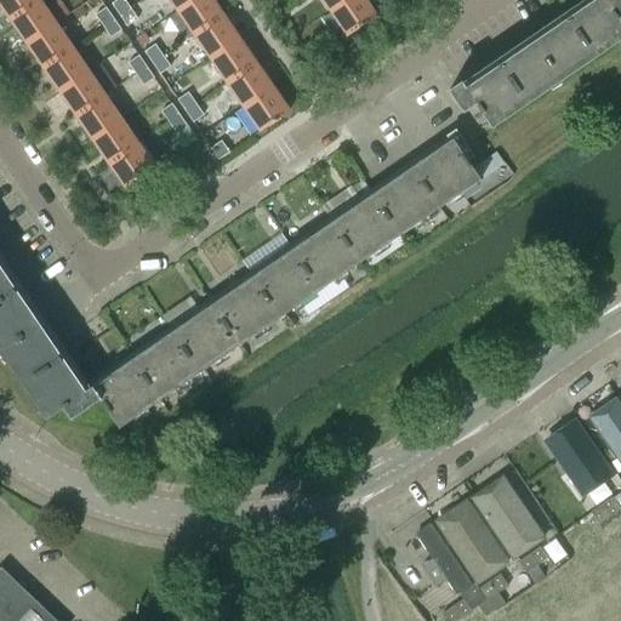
[(0,0),(0,5),(10,20),(38,0),(0,0)]
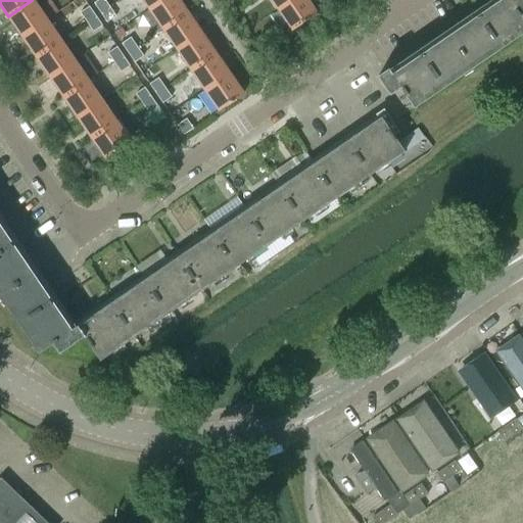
[(32,0),(8,16),(22,37),(46,20),(32,0)]
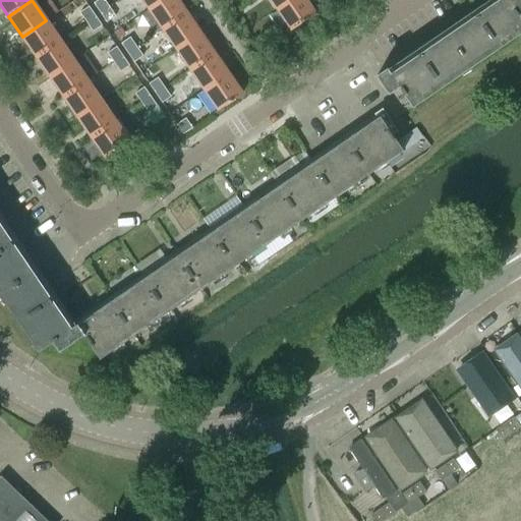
[(97,0),(93,3),(100,13),(109,6),(104,0),(97,0)]
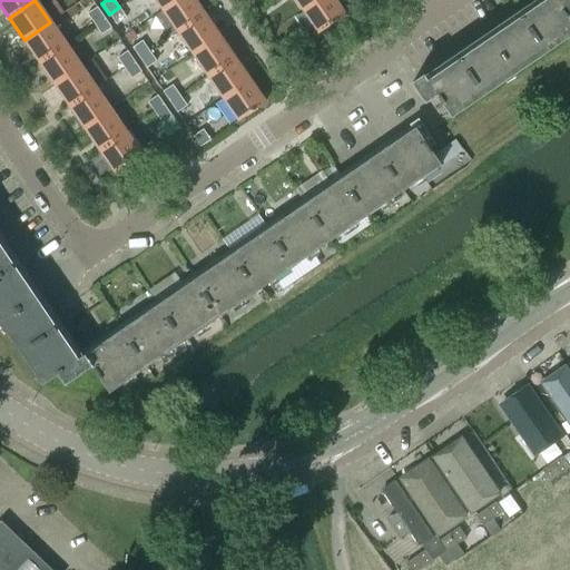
[(176,0),(155,0),(163,10),(176,0)]
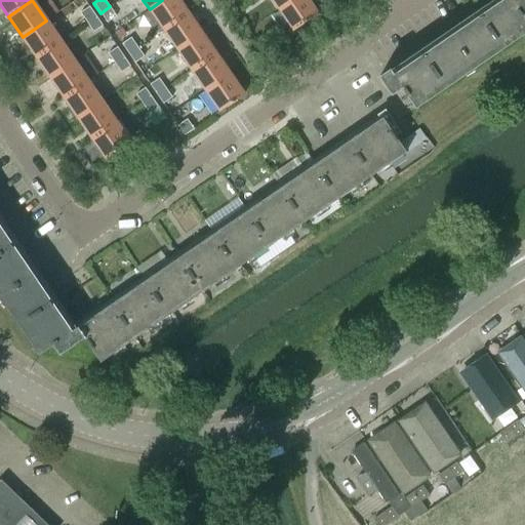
[(162,0),(150,9),(163,29),(188,12),(178,0),(162,0)]
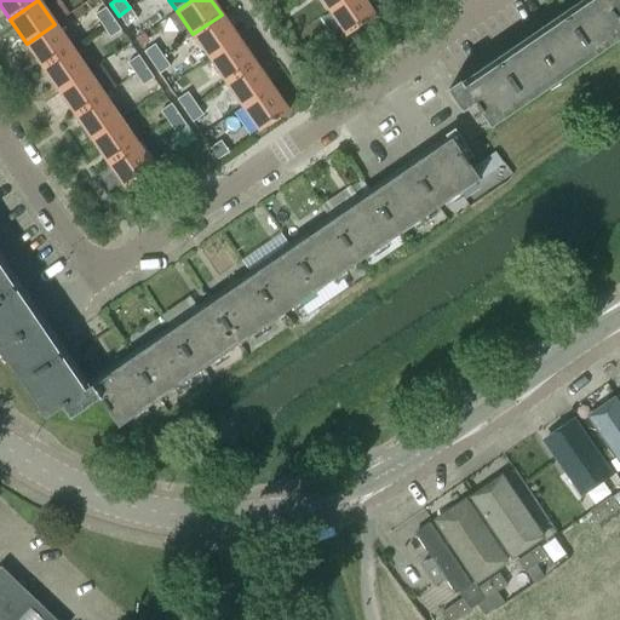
[(321,0),(329,11),(345,0),(321,0)]
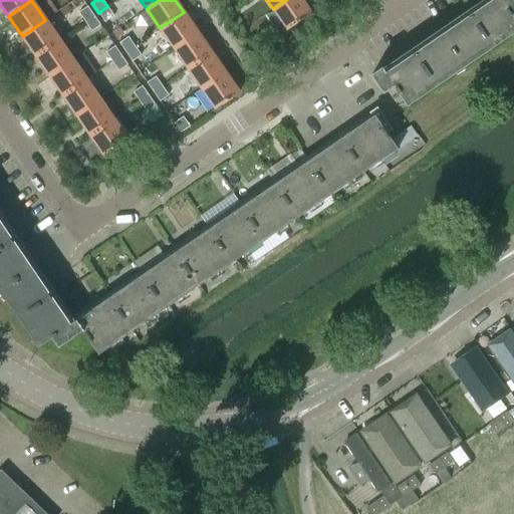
[(311,14),(301,0),(286,0),(273,9),(287,30),(311,14)]
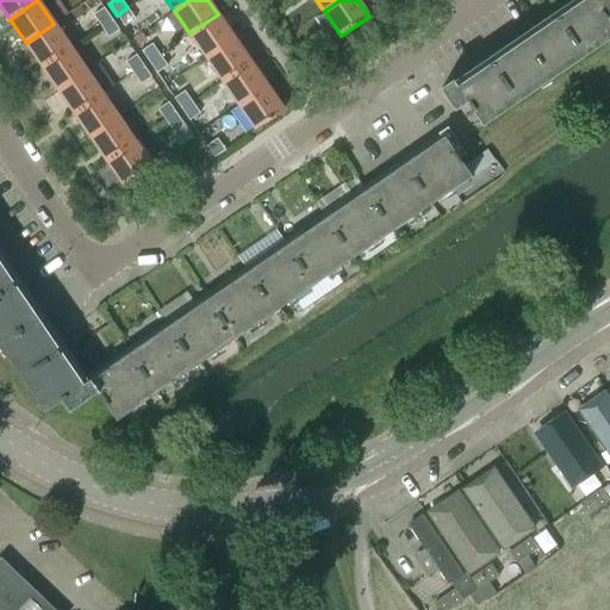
[(609,0),(583,0),(458,86),(454,80),(441,88),(455,110),(467,101),(472,109),(477,116),(484,125),(609,38),(609,19),(608,17),(609,16),(609,0)]
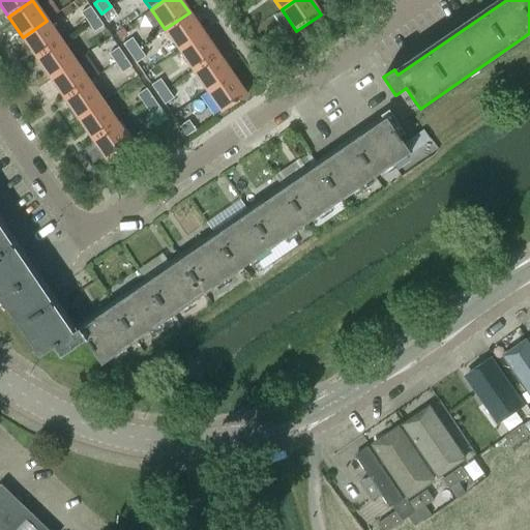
[(97,17),(90,6),(81,13),(87,23),(97,17)]
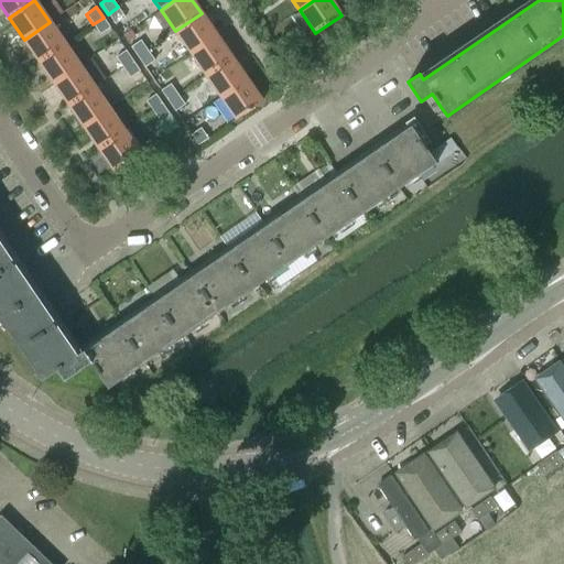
[(126,18),(118,7),(108,14),(115,24),(126,18)]
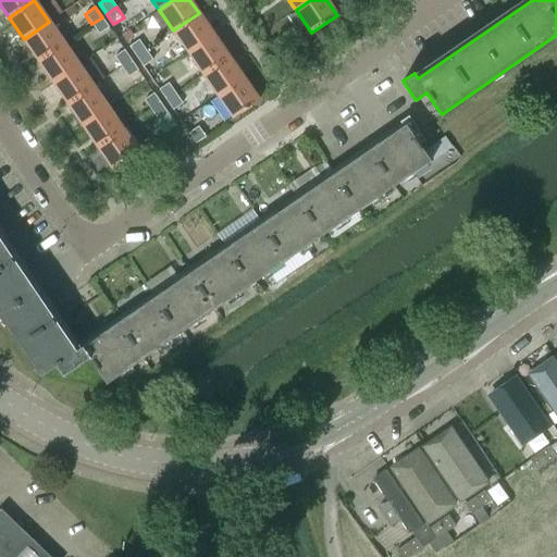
[(214,35),(199,13),(173,31),(188,52),(214,35)]
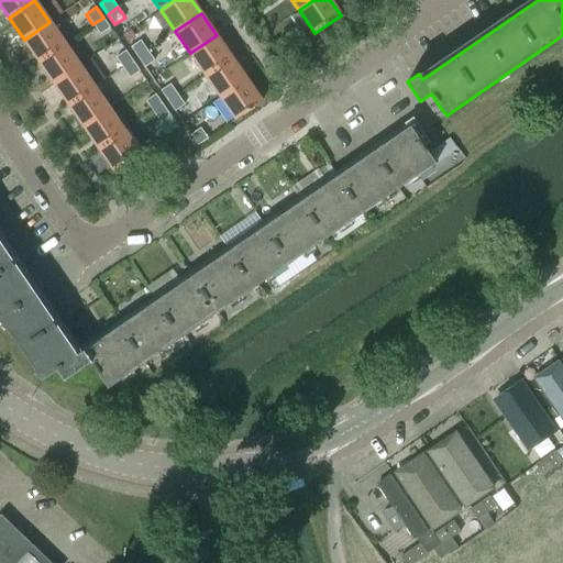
[(110,28),(103,18),(92,24),(100,35),(110,28)]
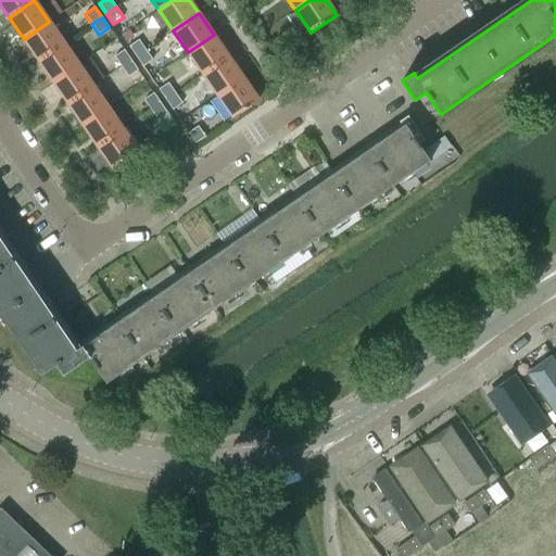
[(64,42),(49,22),(24,39),(38,61),(64,42)]
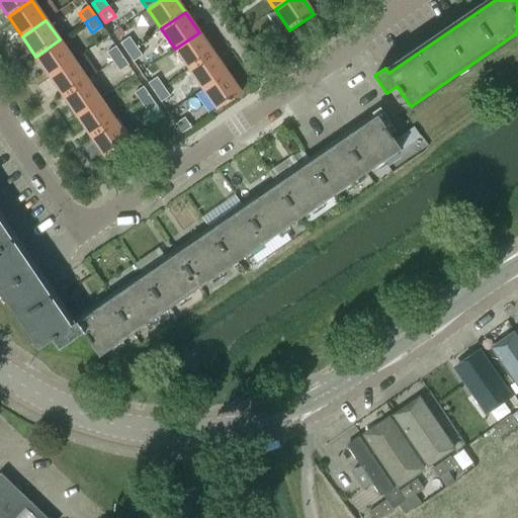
[(113,32),(117,38),(124,34),(119,28),(113,32)]
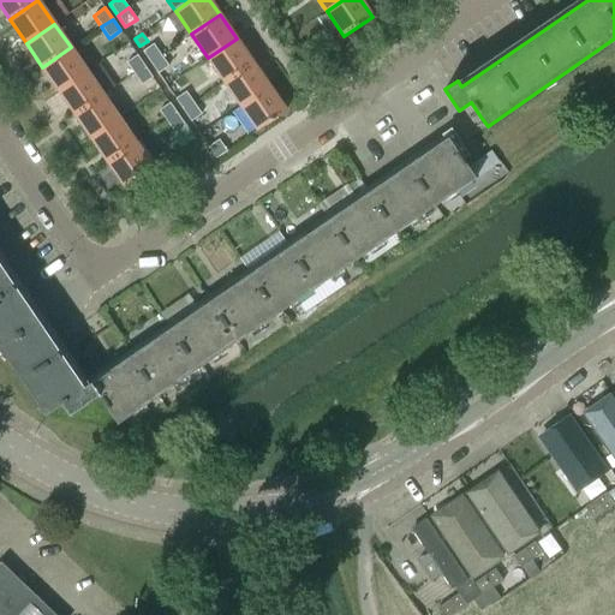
[(208,58),(225,82),(252,63),(237,39),(208,58)]
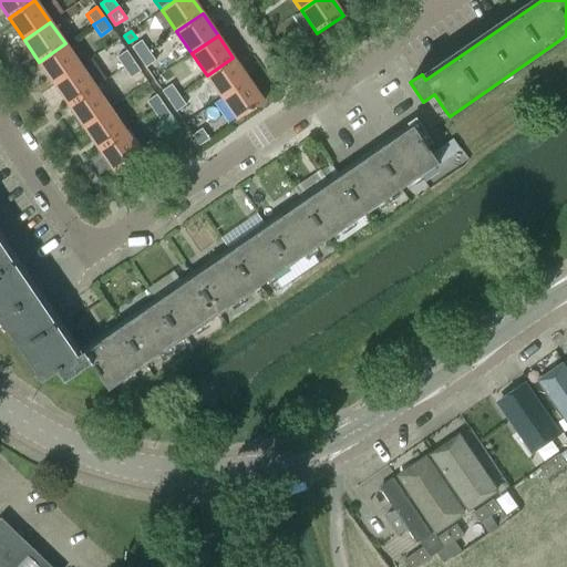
[(131,48),(138,58),(148,51),(142,40),(131,48)]
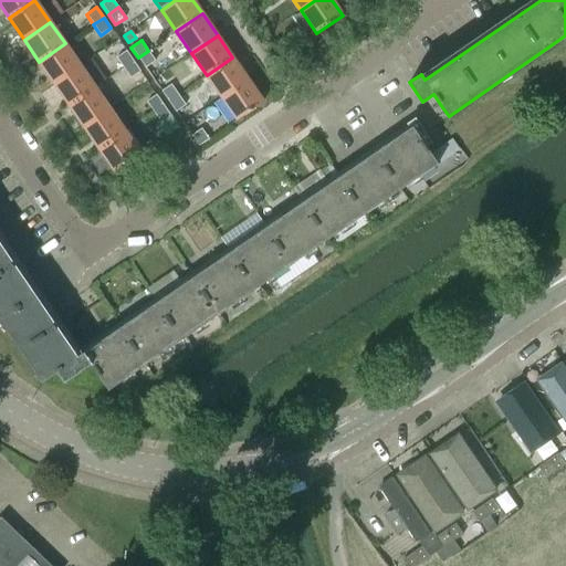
[(39,62),(54,83),(80,65),(65,43),(39,62)]
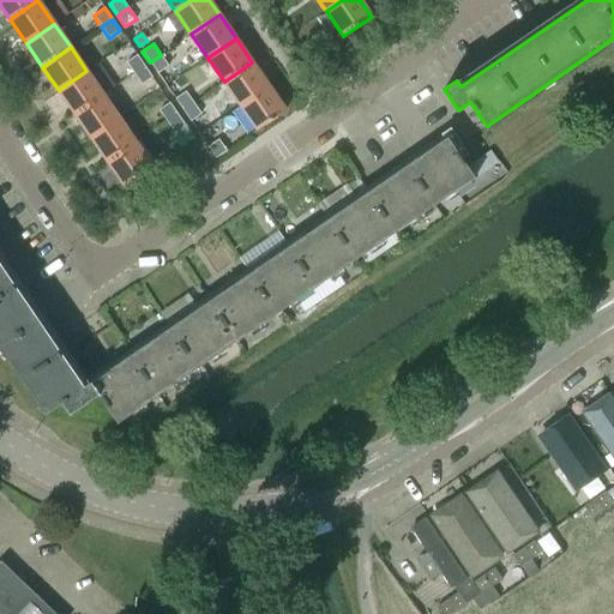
[(126,62),(133,74),(145,66),(137,54),(126,62)]
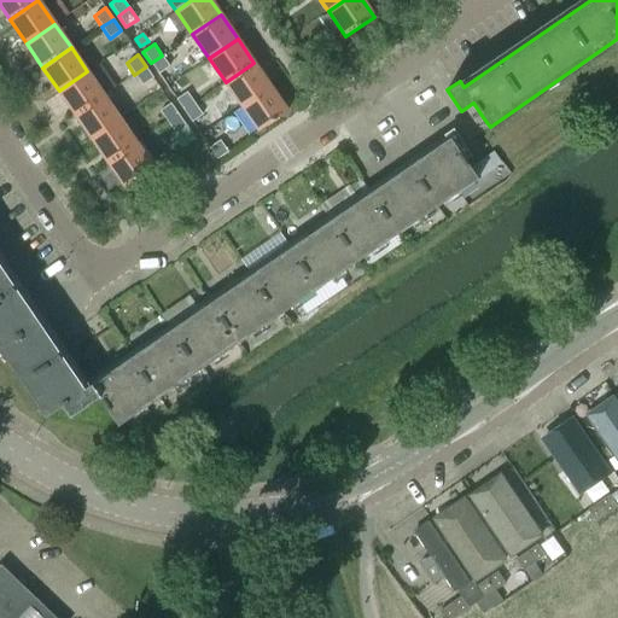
[(170,66),(162,56),(151,63),(158,75),(170,66)]
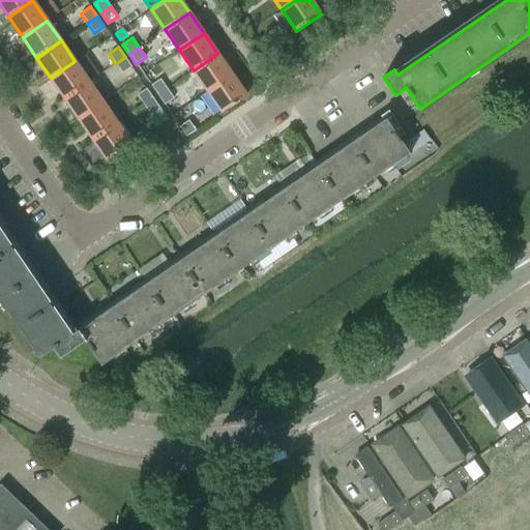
[(232,75),(217,54),(194,70),(207,91),(232,75)]
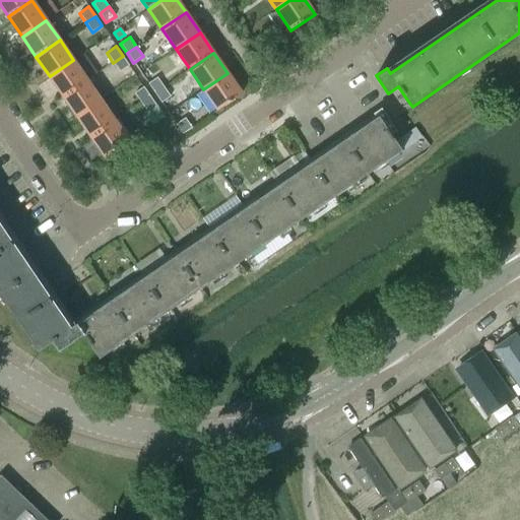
[(129,66),(123,56),(113,63),(120,72),(129,66)]
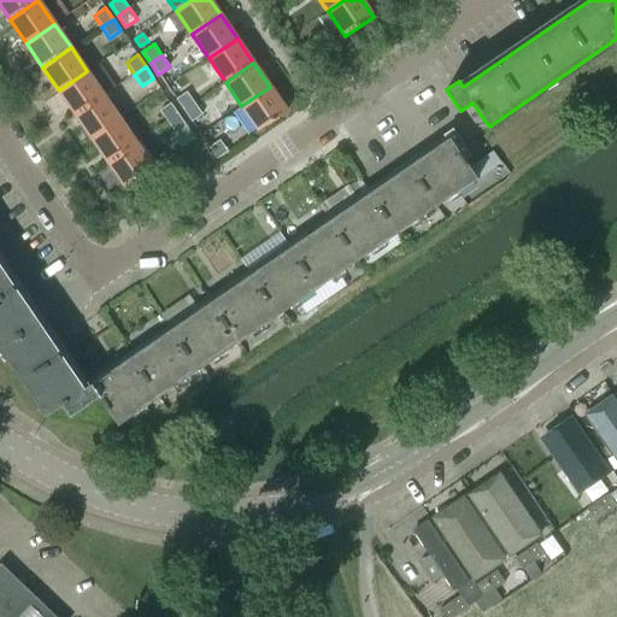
[(104,95),(87,71),(59,90),(75,115),(104,95)]
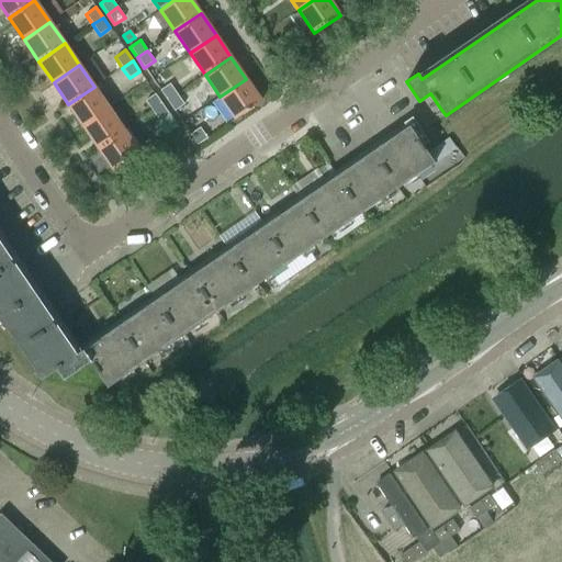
[(246,79),(220,97),(235,119),(261,101),(246,79)]
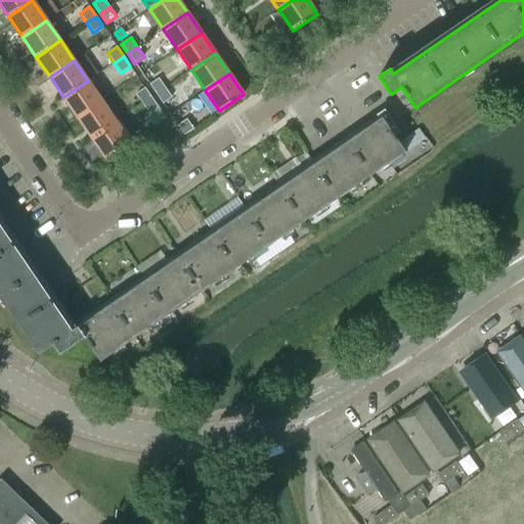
[(148,85),(156,94),(165,88),(159,78),(148,85)]
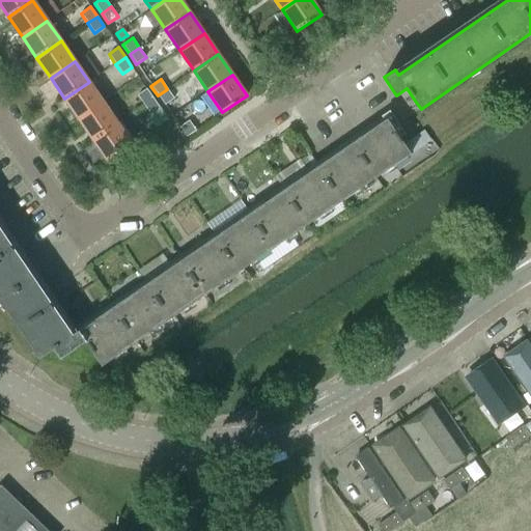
[(64,99),(79,119),(103,103),(89,82),(64,99)]
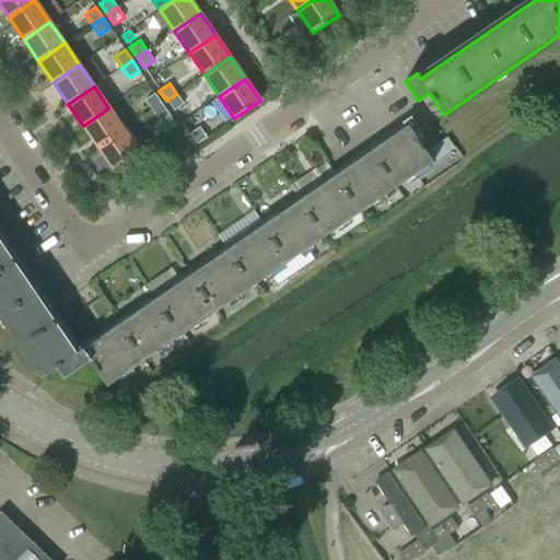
[(144,101),(151,111),(162,104),(154,93),(144,101)]
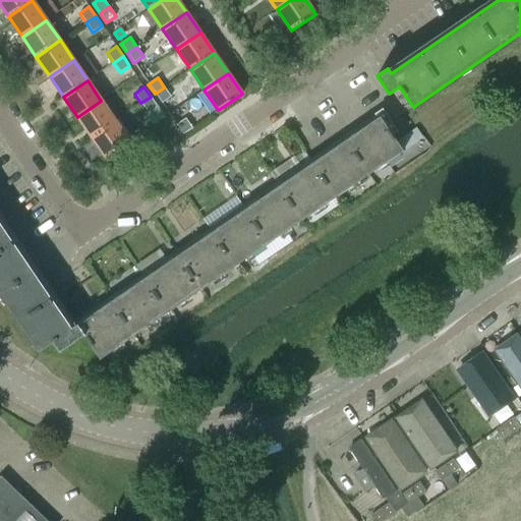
[(171,98),(164,88),(155,94),(161,104),(164,102),(168,109),(179,102),(175,95),(171,98)]
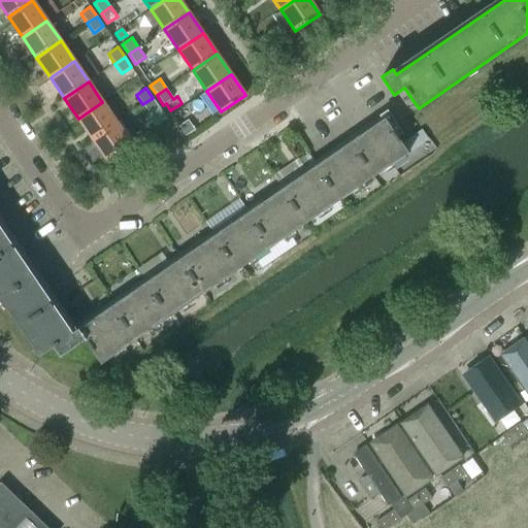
[(159,107),(153,98),(142,104),(150,114),(159,107)]
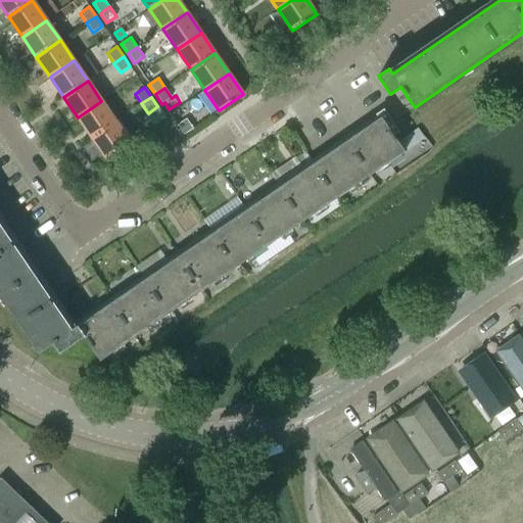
[(78,117),(92,138),(115,122),(101,101),(78,117)]
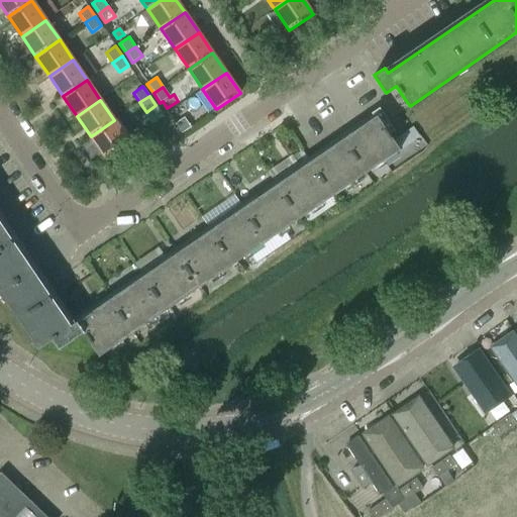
[(72,325),(45,289),(0,221),(0,292),(38,348),(52,339),(59,349),(83,333),(99,356),(400,149),(389,134),(394,130),(379,108),(372,113),(375,117),(310,162),(76,322),(72,325)]
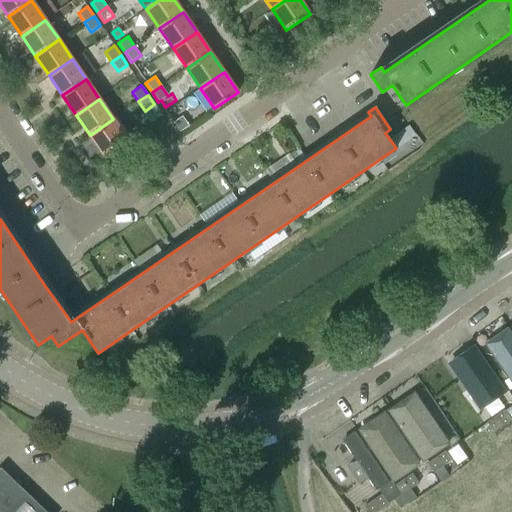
[(183,116),(173,122),(179,132),(189,126),(183,116)]
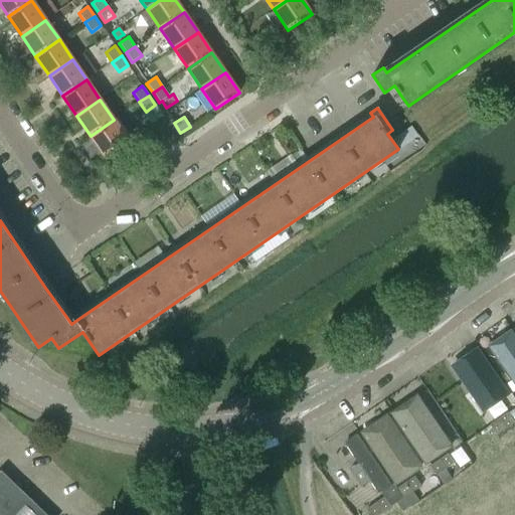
[(128,140),(114,120),(91,136),(105,156),(128,140)]
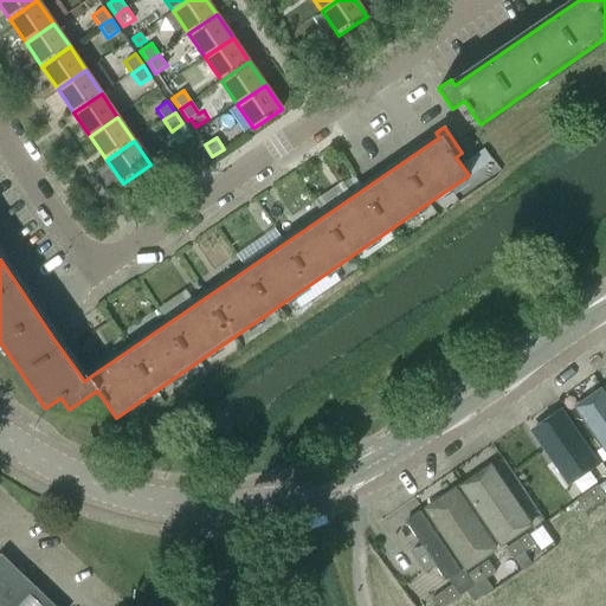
[(320,212),(348,198),(342,185),(314,199),(320,212)]
